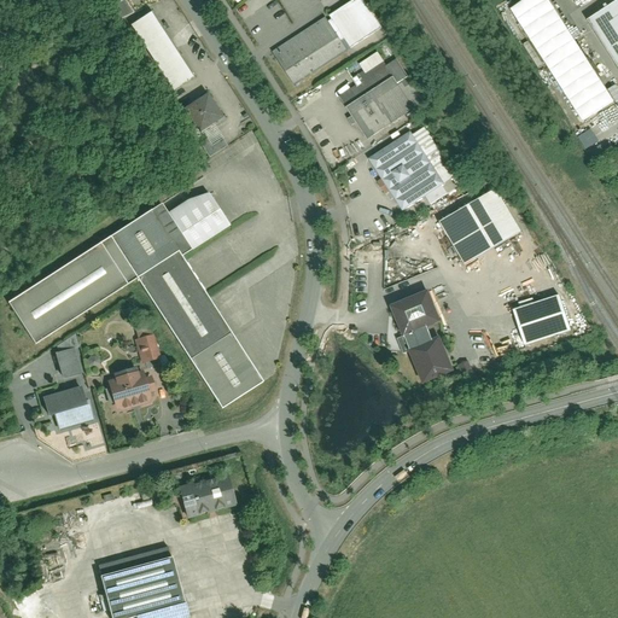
[(120,21),(133,13),(124,0),(111,7),(120,21)]
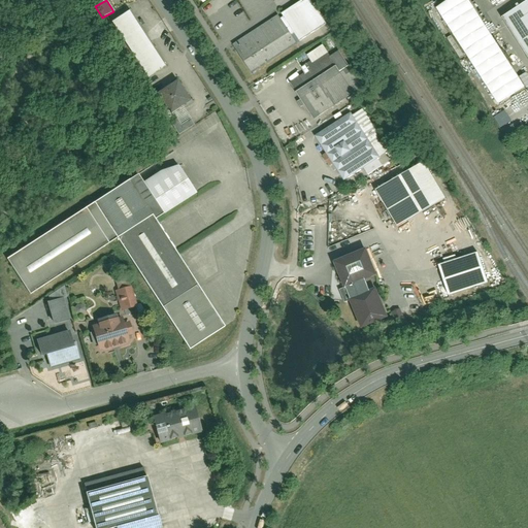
[(525,89),(468,0),(444,0),(434,7),(498,105),(525,89)]
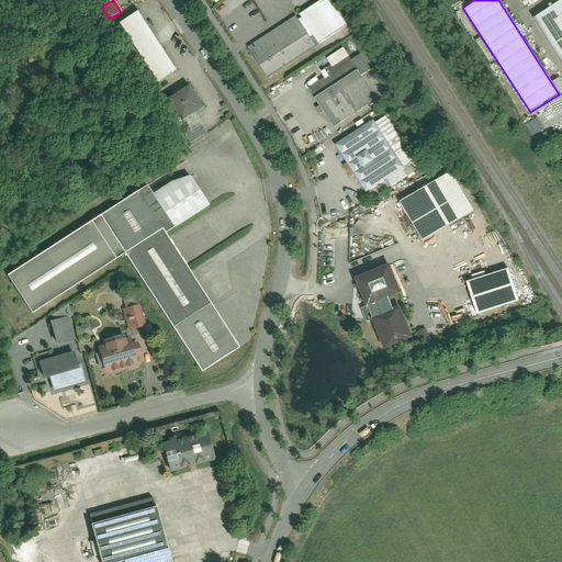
[(326,2),(254,47),(274,80),(347,34),(326,2)]
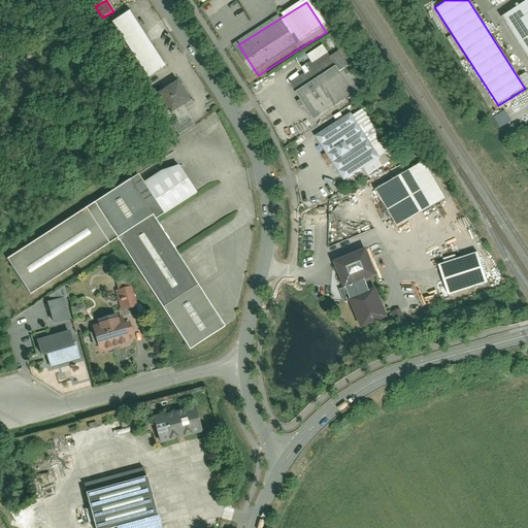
[(527,4),(503,21),(527,57),(527,4)]
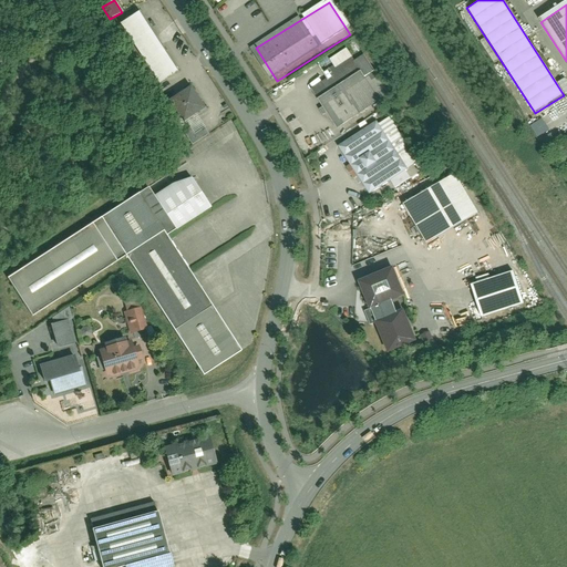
[(176,71),(140,11),(122,22),(160,82),(176,71)]
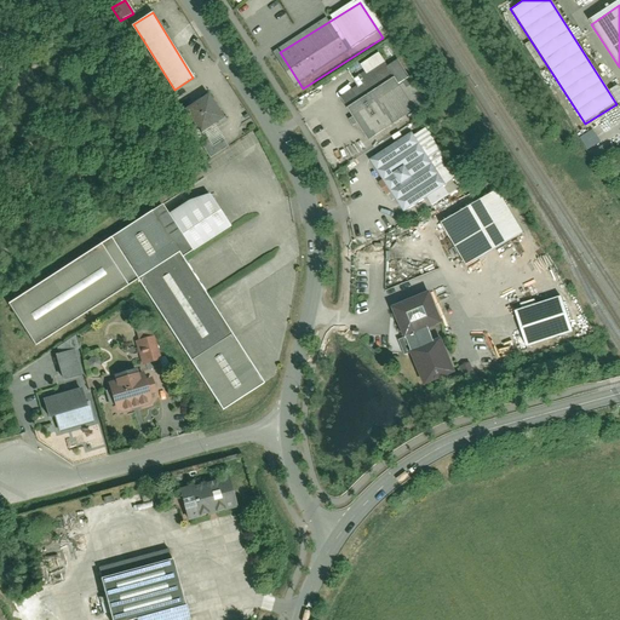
[(397,63),(348,96),(374,136),(424,103),(397,63)]
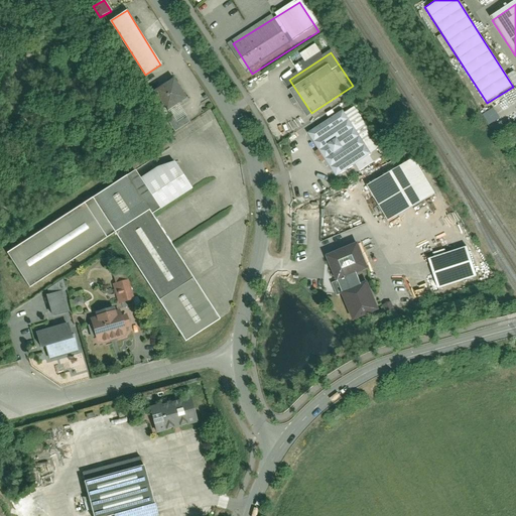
[(181,96),(170,77),(149,89),(160,108),(181,96)]
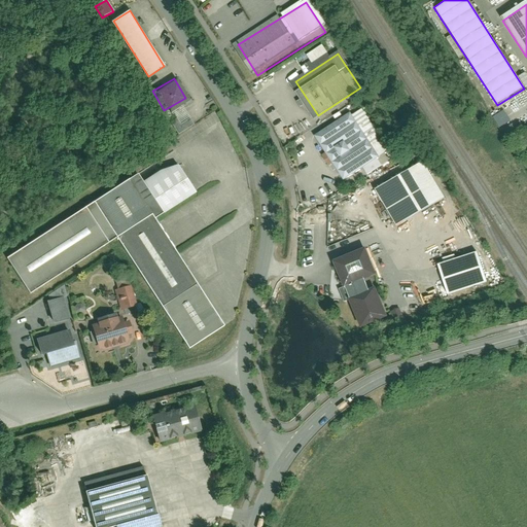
[(494,117),(500,128),(511,120),(504,111),(494,117)]
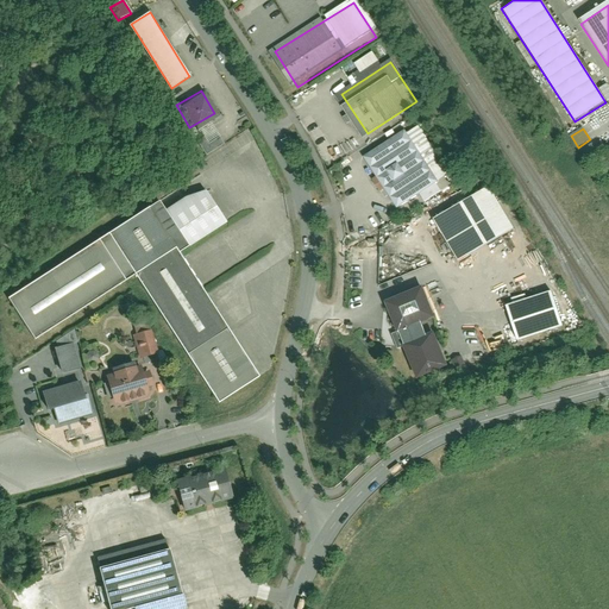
[(206,156),(224,144),(214,131),(198,142),(206,156)]
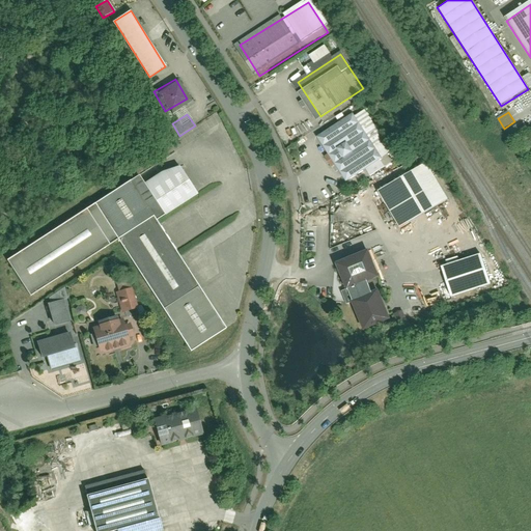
[(355,122),(352,117),(320,137),(346,179),(388,154),(364,116),(355,122)]
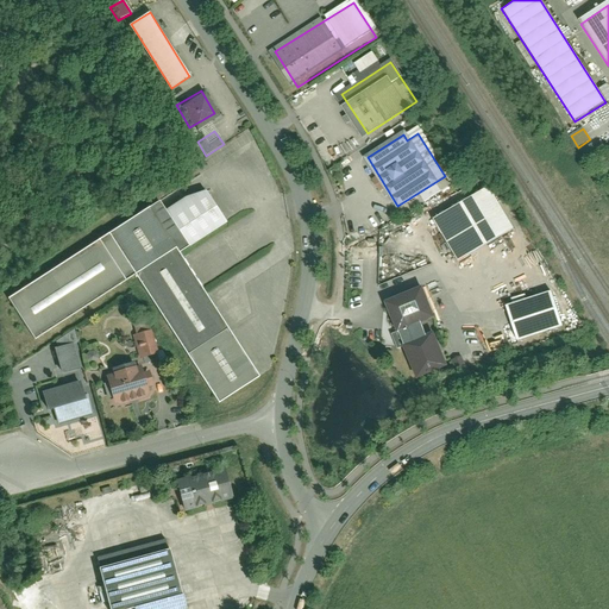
[(158,202),(10,299),(36,338),(135,275),(217,400),(255,375),(174,252),(223,221),(201,188),(164,212),(158,202)]
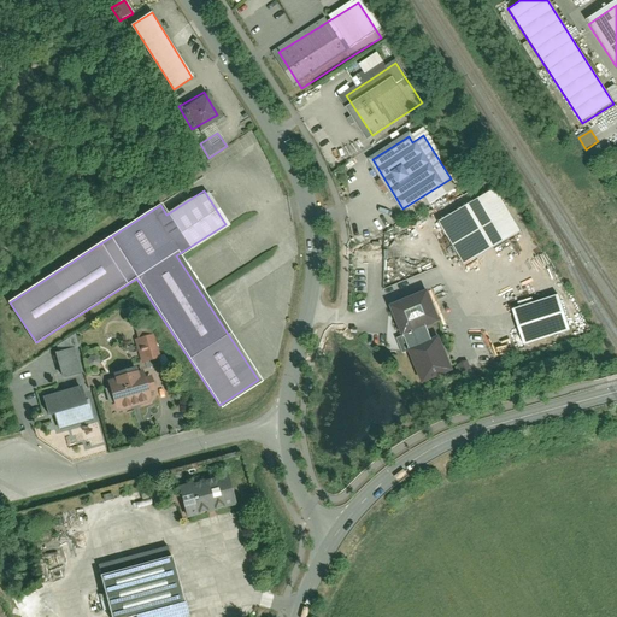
[(494,193),(441,224),(463,263),(517,231),(494,193)]
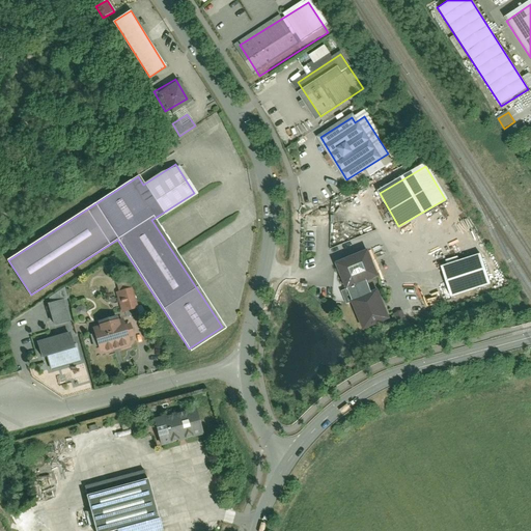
[(367,252),(336,264),(346,289),(376,277),(367,252)]
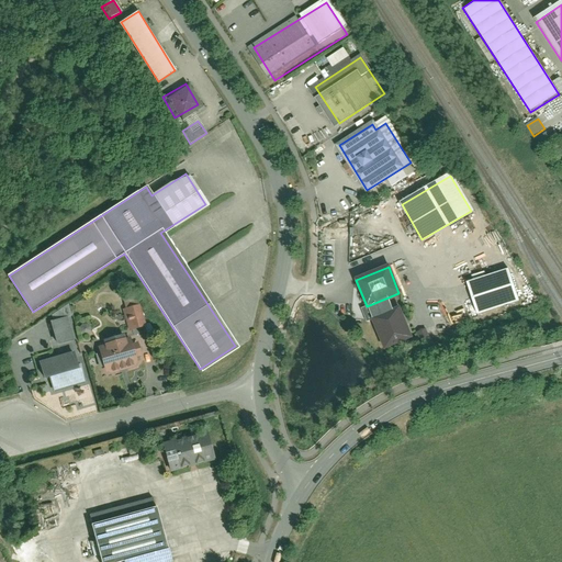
[(507,272),(469,283),(478,314),(517,303),(507,272)]
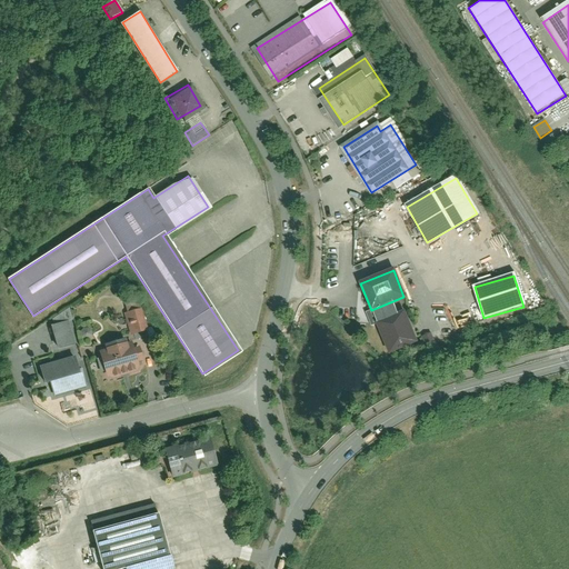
[(140,310),(126,313),(131,335),(146,331),(140,310)]
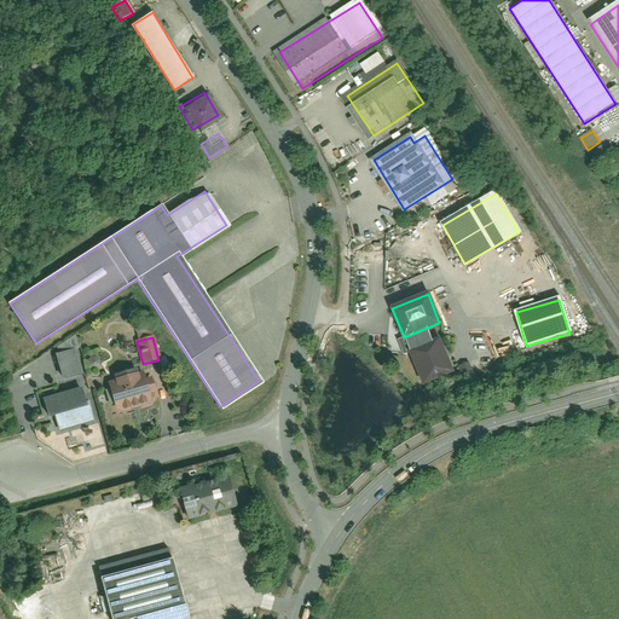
[(399,341),(404,354),(410,352),(405,339),(399,341)]
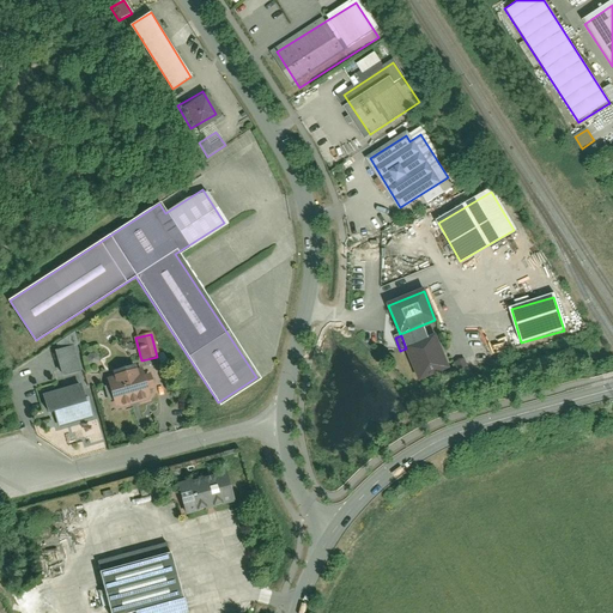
[(59,351),(54,352),(61,378),(84,372),(73,337),(55,341),(59,351)]
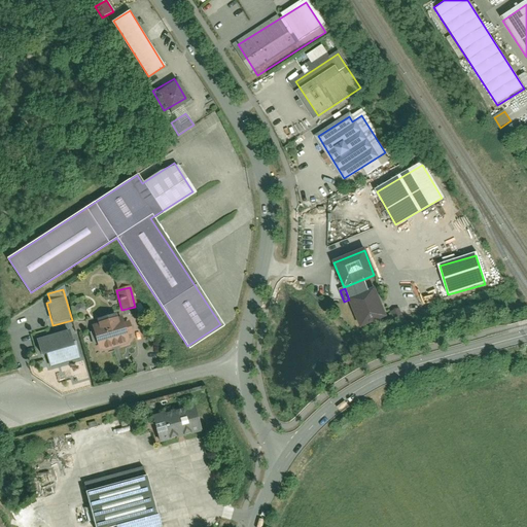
[(376,294),(351,304),(361,330),(386,321),(376,294)]
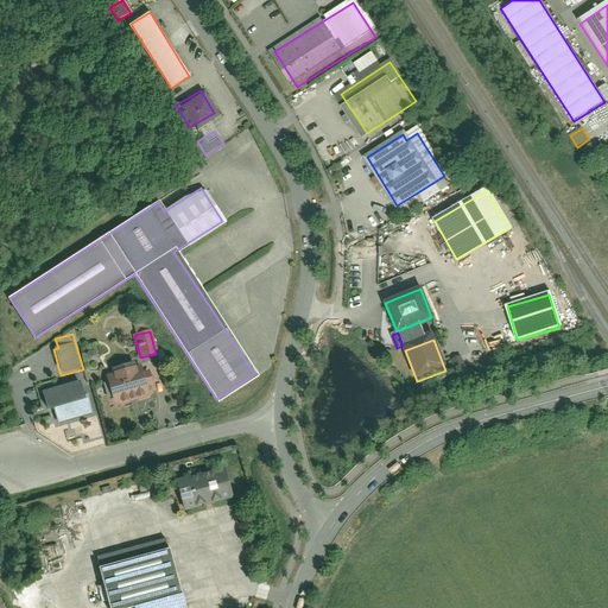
[(139,366),(103,374),(109,404),(146,396),(139,366)]
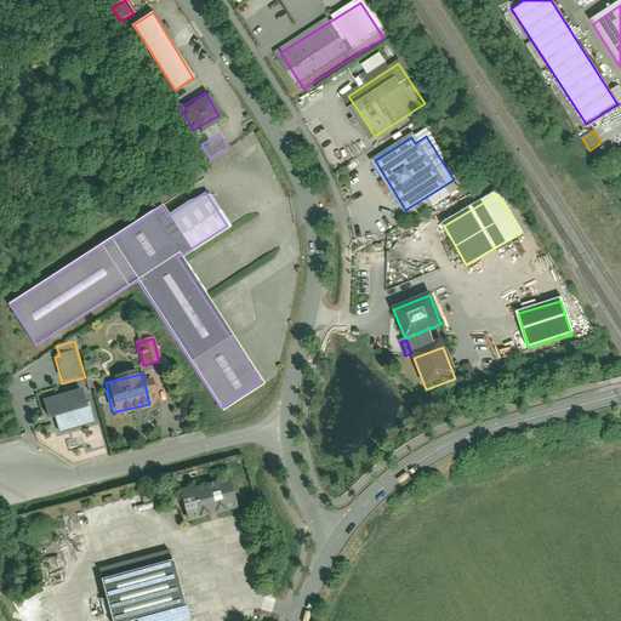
[(87,408),(84,393),(45,404),(51,425),(56,423),(60,434),(97,423),(92,406),(87,408)]
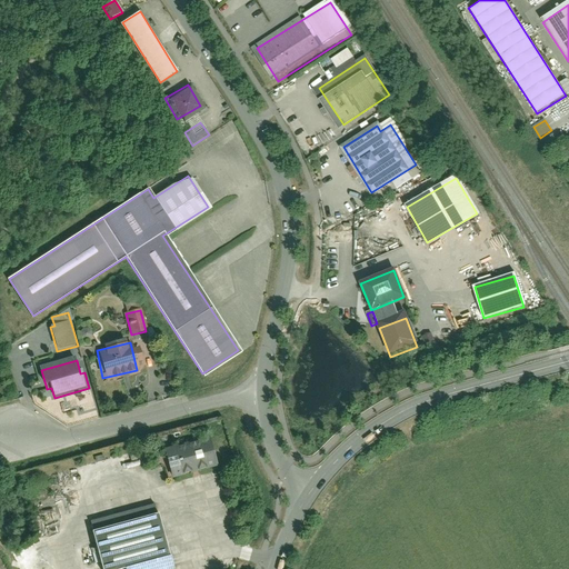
[(209,437),(166,449),(173,476),(217,463),(209,437)]
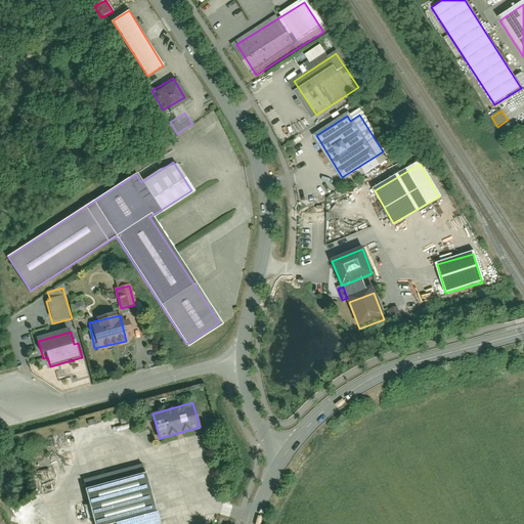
[(156,523),(140,465),(81,480),(92,523),(156,523)]
